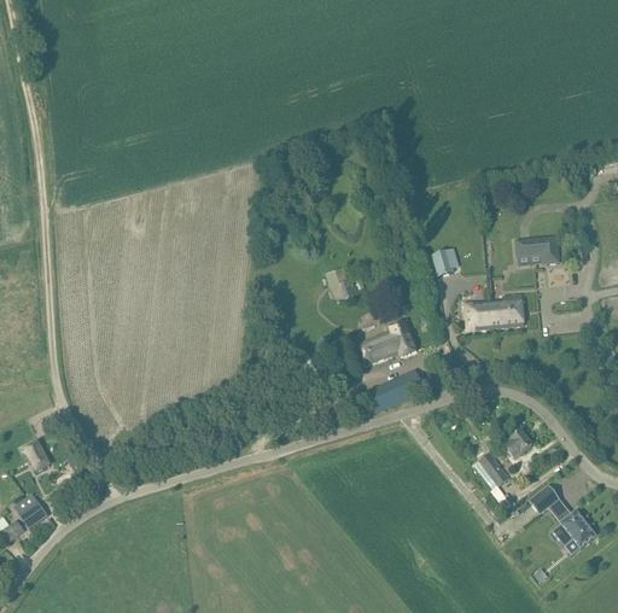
[(558,234),(514,238),(517,256),(541,255),(542,263),(560,262),(558,234)]
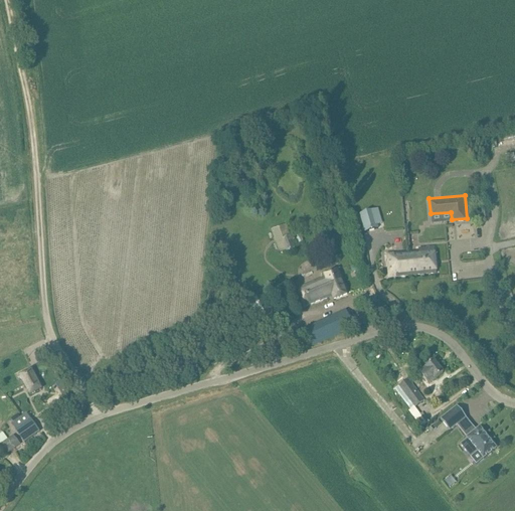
[(360,211),(365,229),(379,225),(374,207),(360,211)]
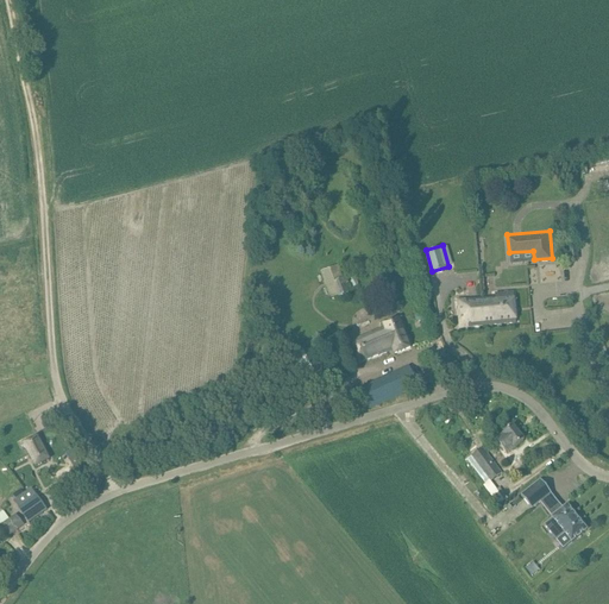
[(333,278),(334,280),(339,293),(349,289),(338,260),(320,268),(325,282),(333,278)]
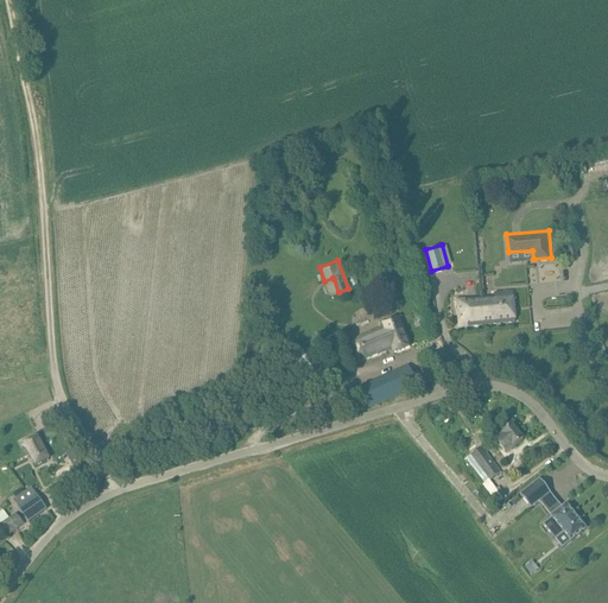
[(481,294),(483,321),(515,318),(512,289),(494,290),(494,293),(481,294)]
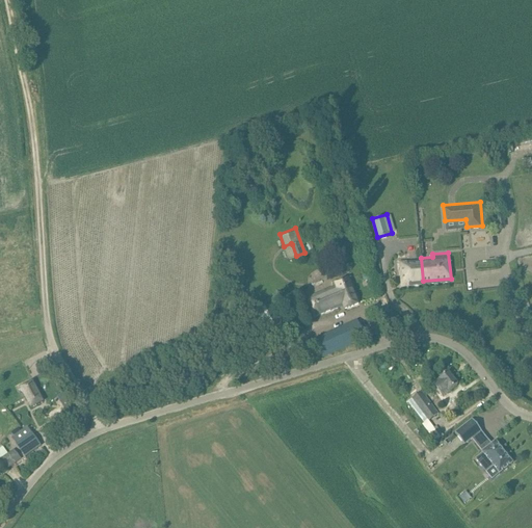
[(421,258),(400,260),(402,283),(423,281),(421,258)]
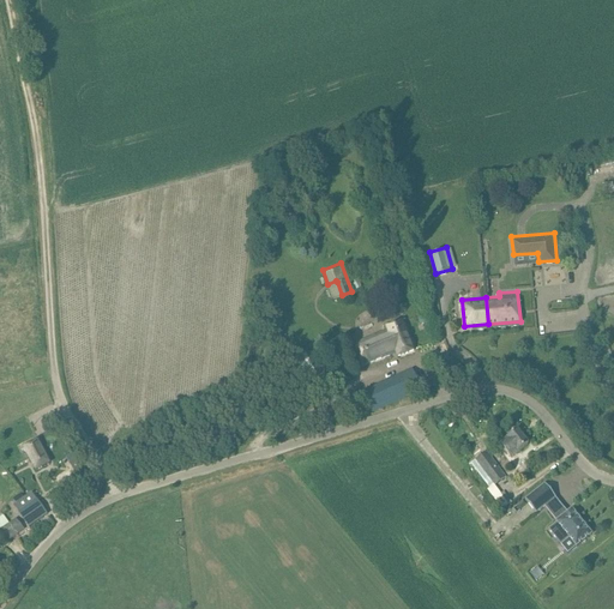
[(354,341),(359,351),(362,362),(390,351),(389,350),(396,348),(398,354),(414,347),(402,318),(387,324),(389,326),(354,341)]
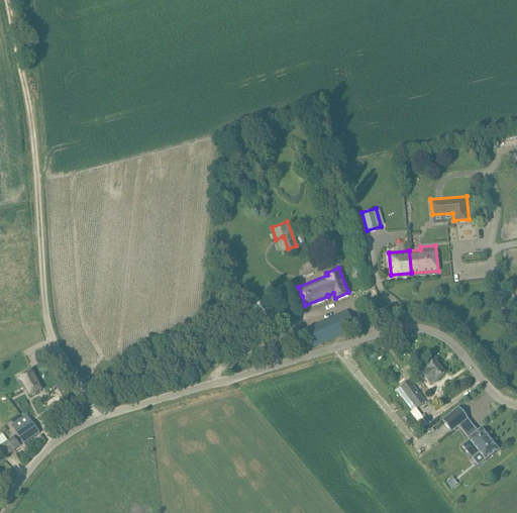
[(306,327),(313,342),(355,324),(348,309),(306,327)]
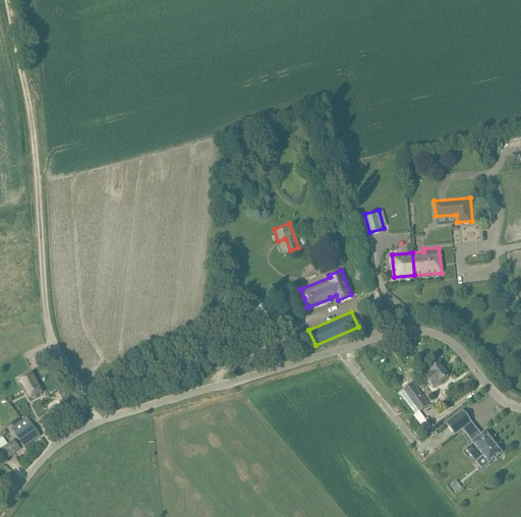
[(374,357),(380,355),(375,349),(370,352),(374,357)]
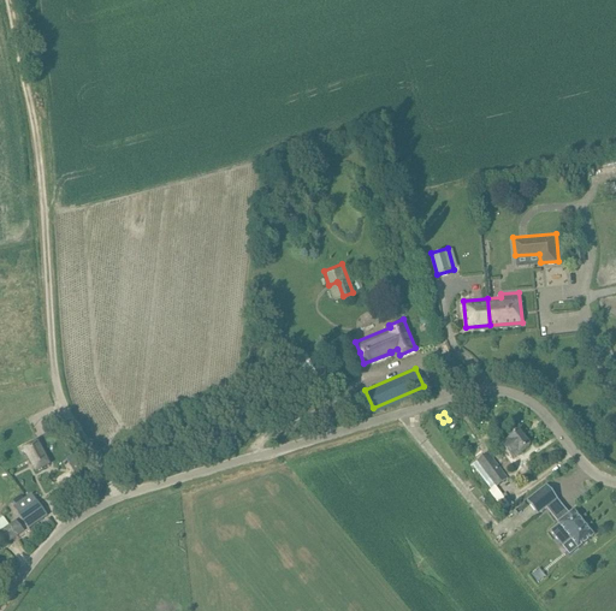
[(513,456),(520,449),(529,442),(519,427),(502,442),(513,456)]
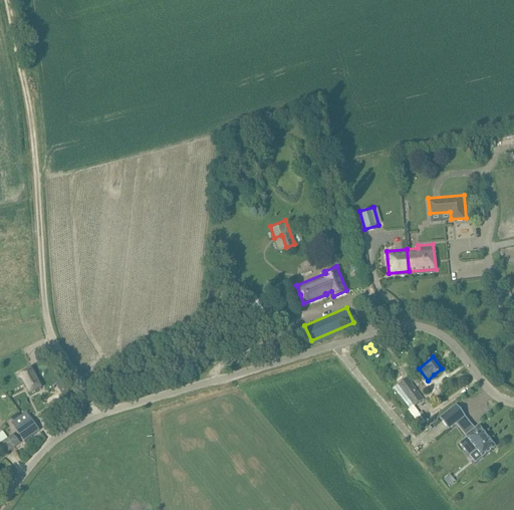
[(41,385),(31,365),(20,370),(31,391),(41,385)]
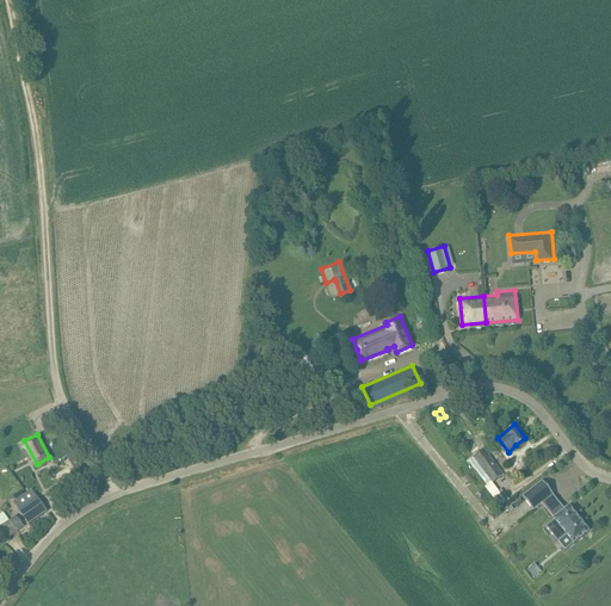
[(466,459),(499,502),(508,495),(494,477),(504,470),(485,445),(474,453),(466,459)]
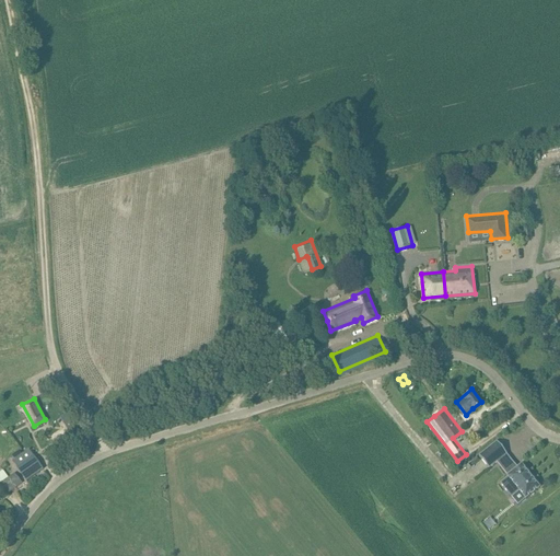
[(68,415),(62,418),(69,429),(76,426),(68,415)]
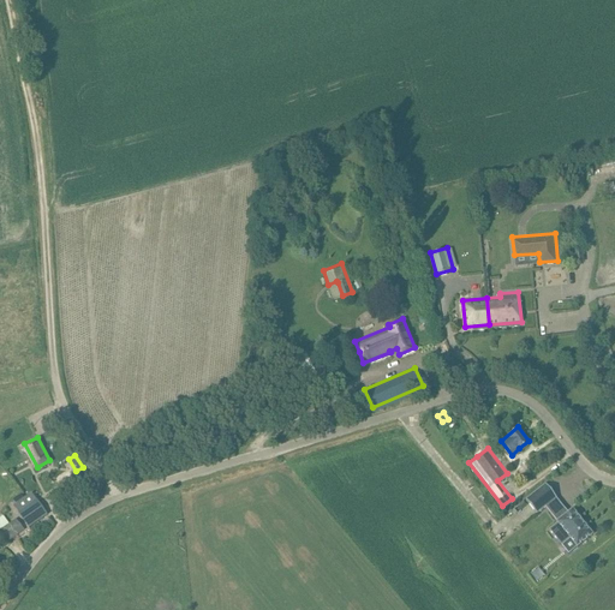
[(548,474),(527,490),(538,504),(559,489),(548,474)]
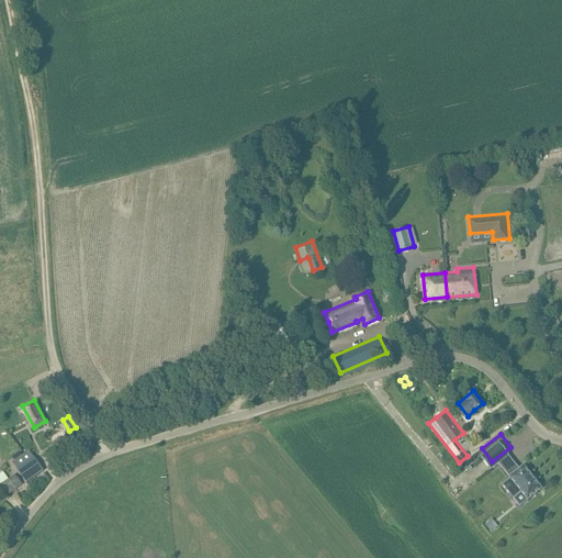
[(26,479),(43,468),(34,455),(18,466),(26,479)]
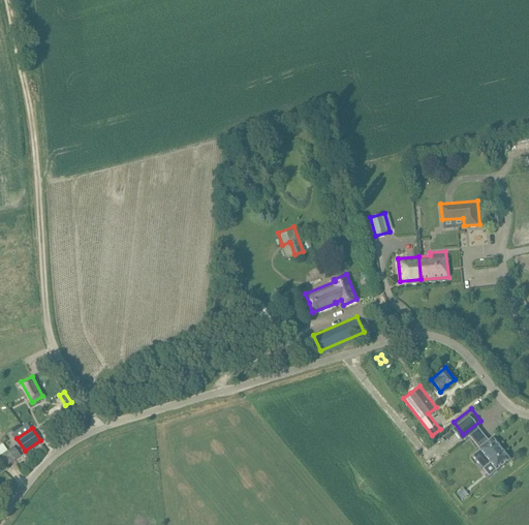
[(481,442),(473,449),(479,456),(481,455),(486,461),(492,456),(497,463),(510,454),(494,432),(491,434),(488,430),(480,436),(484,440),(480,442),(481,442)]
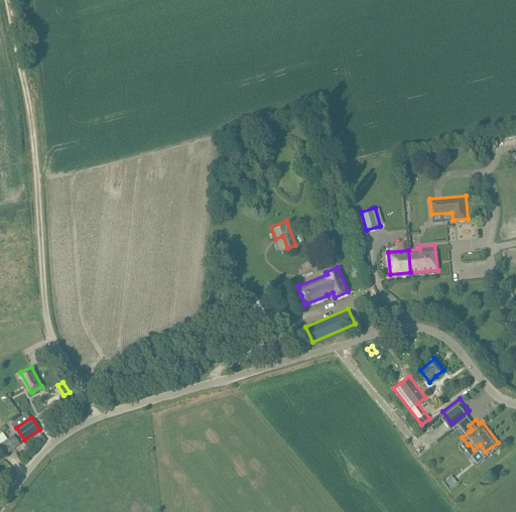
[(0,453),(1,455),(14,445),(20,440),(13,433),(8,436),(3,429),(0,431),(0,453)]
